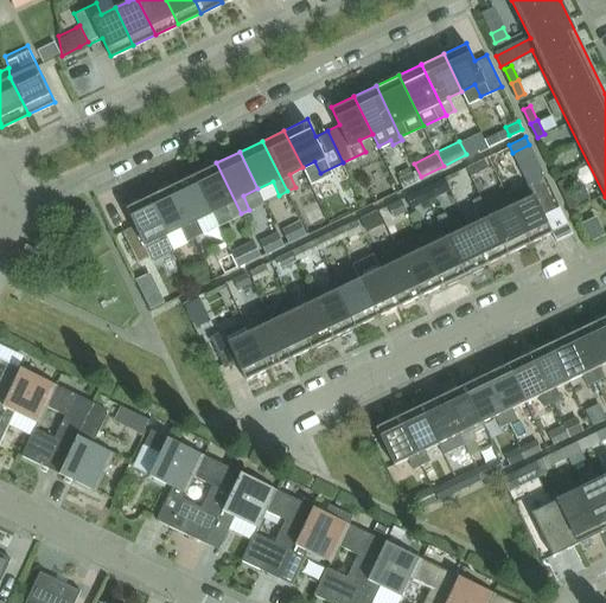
[(489,166),(484,159),(467,167),(471,174),(489,166)]
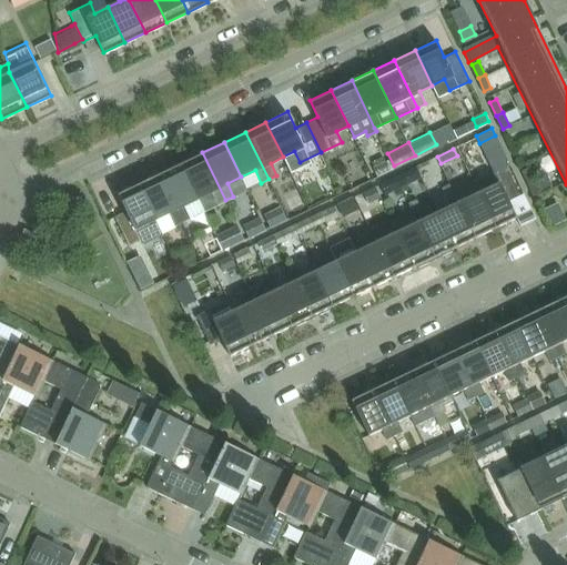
[(181,162),(198,198),(212,191),(218,203),(225,200),(202,152),(181,162)]
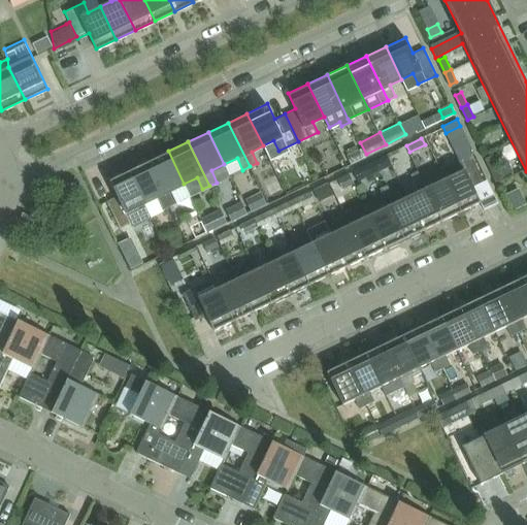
[(363,156),(358,148),(347,154),(351,162),(363,156)]
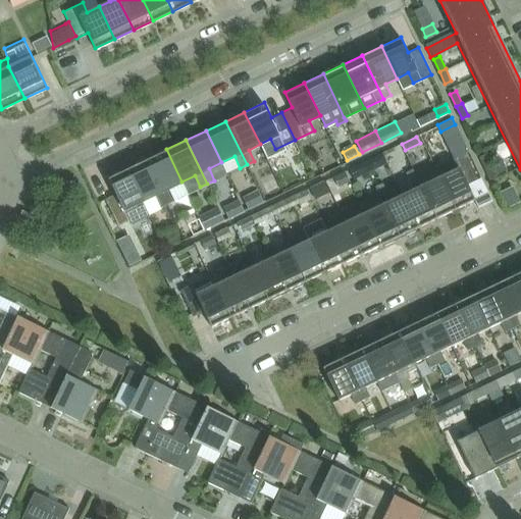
[(147,159),(167,203),(174,199),(169,188),(181,182),(166,149),(147,159)]
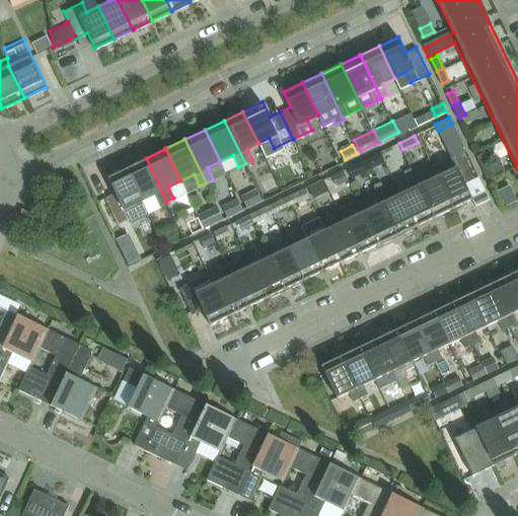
[(448,169),(437,174),(452,207),(471,198),(464,182),(474,177),(462,151),(444,160),(448,169)]
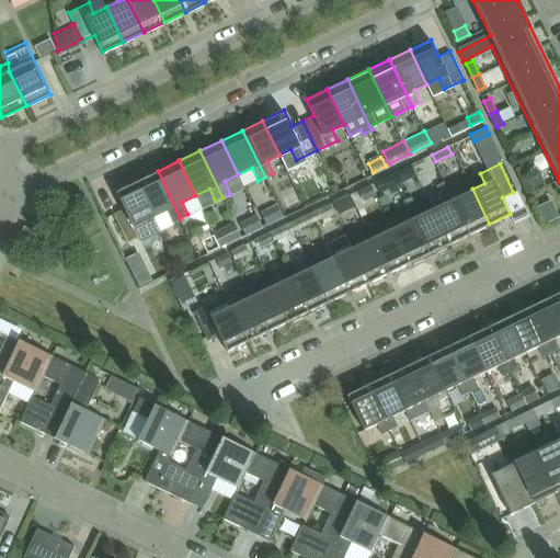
[(522,164),(515,168),(522,181),(528,178),(522,164)]
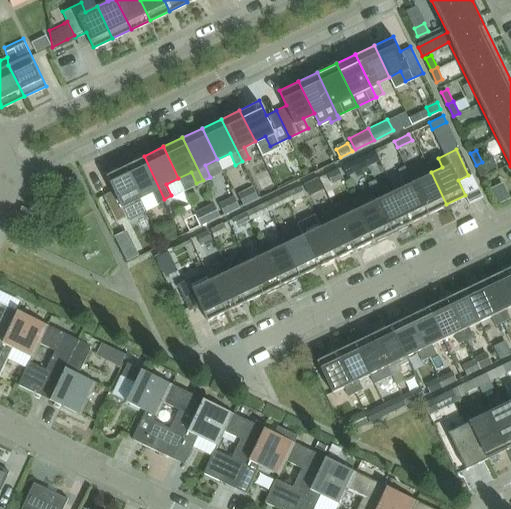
[(492,155),(482,160),(487,170),(497,166),(492,155)]
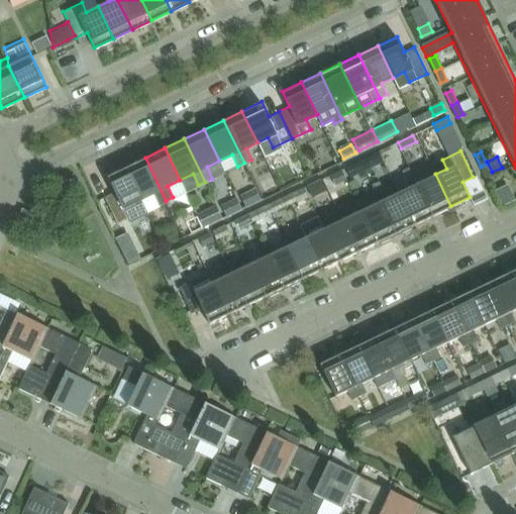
[(147,210),(166,201),(145,158),(126,167),(147,210)]
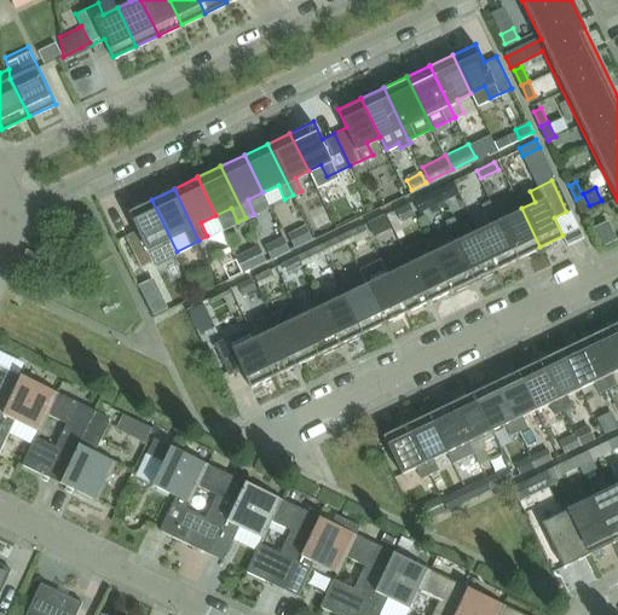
[(435,203),(431,191),(413,199),(419,212),(435,203)]
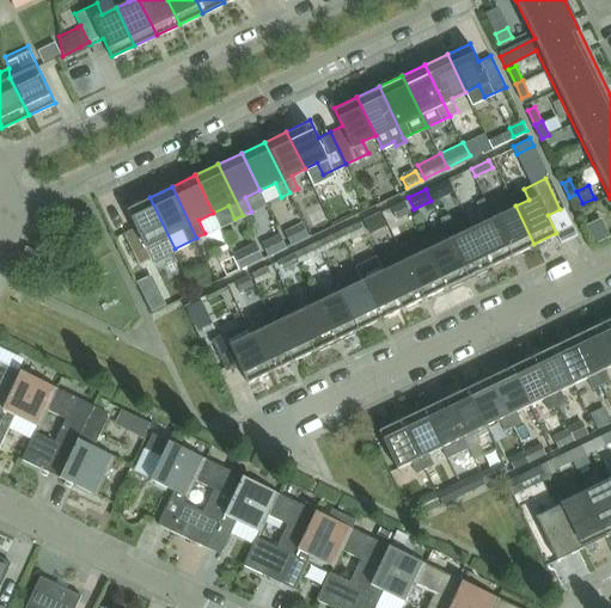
[(576,194),(569,197),(576,212),(584,208),(576,194)]
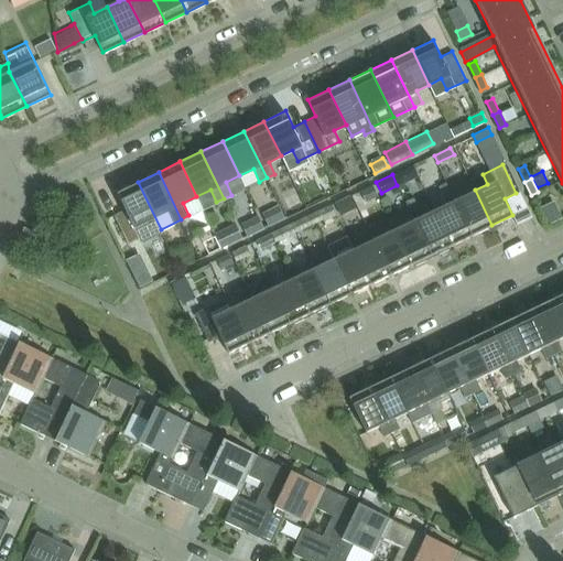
[(436,185),(441,193),(450,190),(445,181),(436,185)]
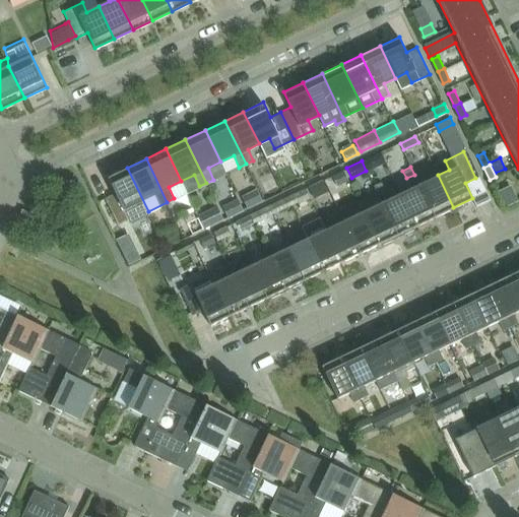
[(148,211),(127,168),(108,177),(115,192),(105,197),(117,224),(128,219),(130,222),(149,213),(148,211)]
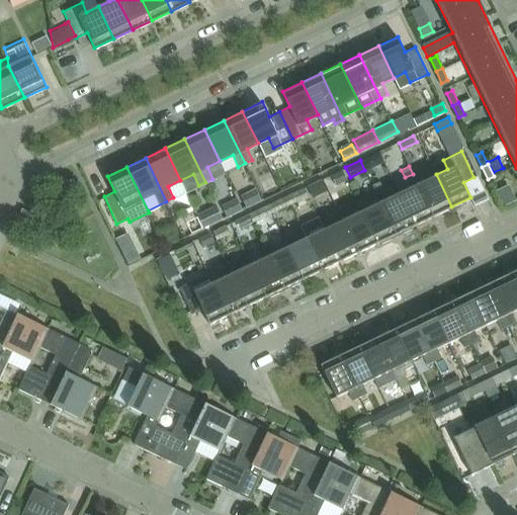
[(347,179),(342,169),(331,174),(336,184),(347,179)]
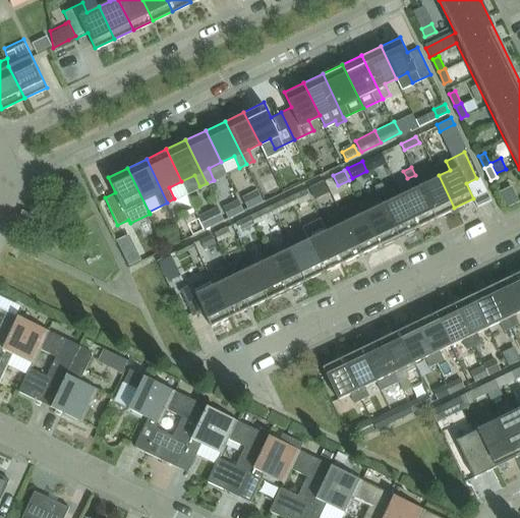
[(435,217),(454,208),(439,175),(426,181),(422,171),(415,175),(435,217)]
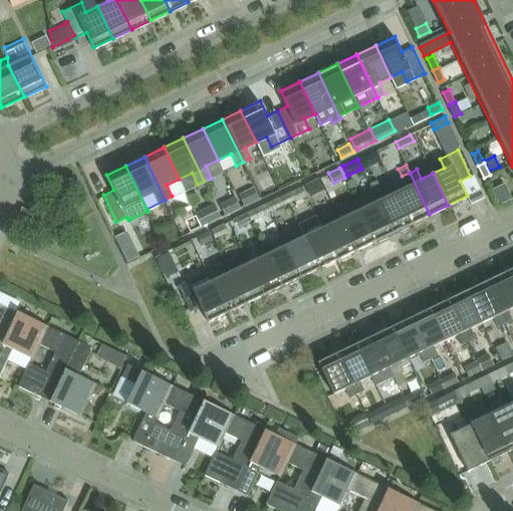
[(411,223),(429,214),(410,173),(402,176),(407,186),(396,191),(411,223)]
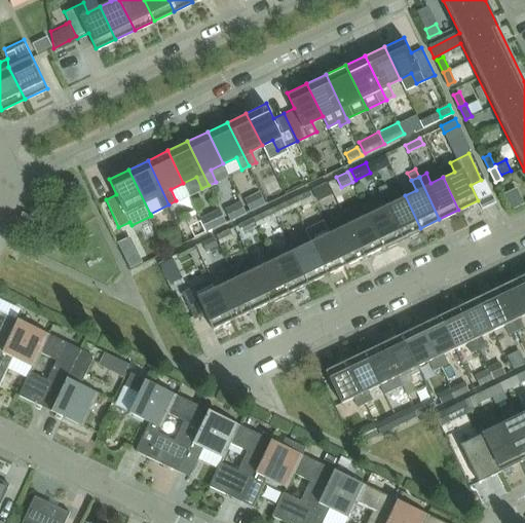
[(333,191),(328,181),(312,188),(316,198),(333,191)]
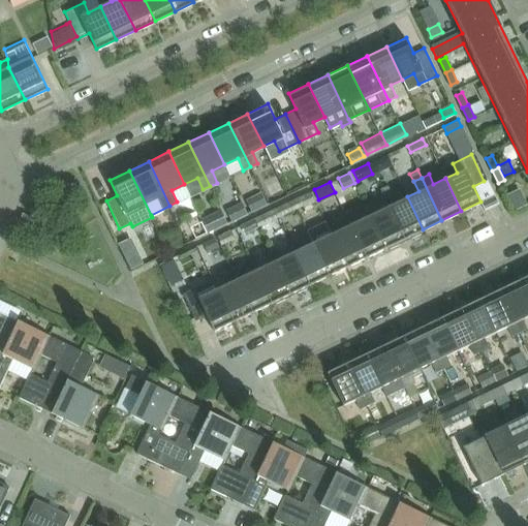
[(252,211),(267,203),(260,190),(246,198),(252,211)]
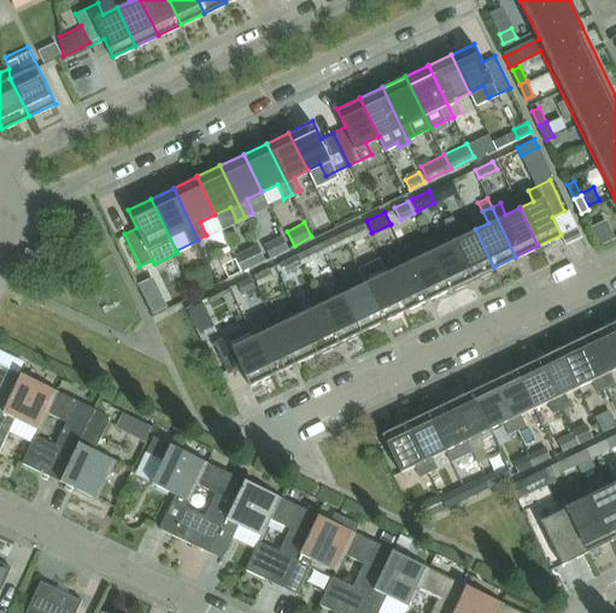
[(362,222),(340,233),(345,242),(355,239),(356,240),(368,234),(362,222)]
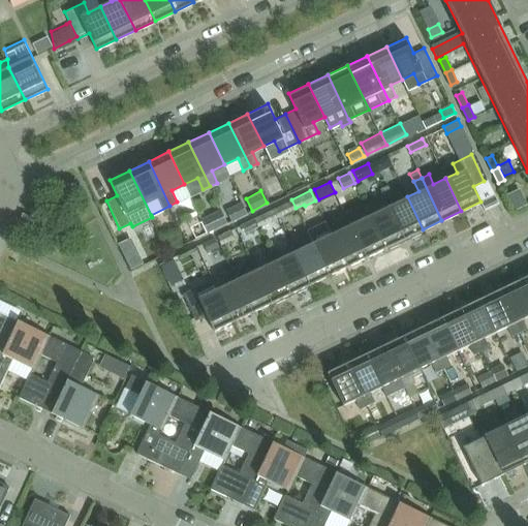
[(404,238),(423,229),(407,196),(396,202),(391,192),(383,196),(404,238)]
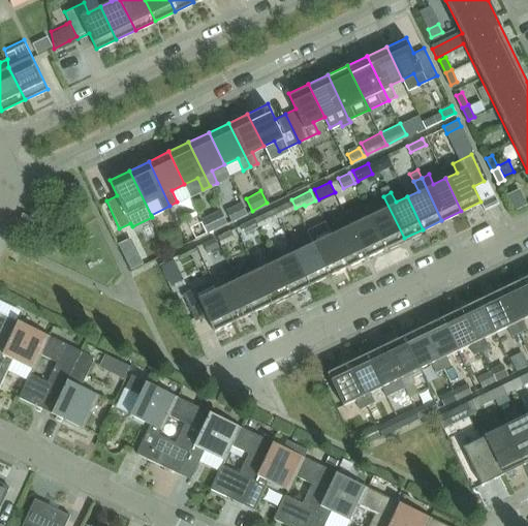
[(384,247),(404,238),(383,196),(376,199),(380,209),(369,215),(384,247)]
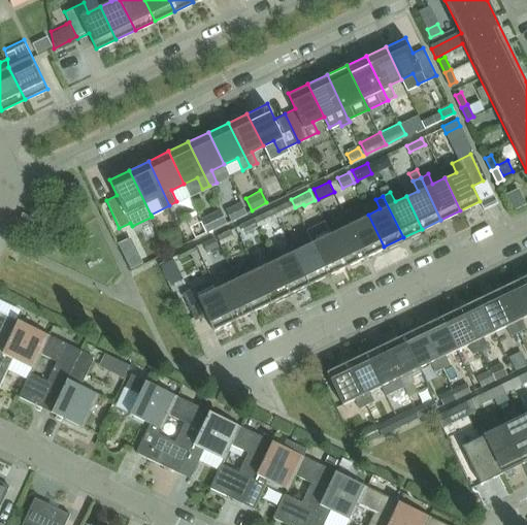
[(291,199),(272,208),(276,217),(295,207),(291,199)]
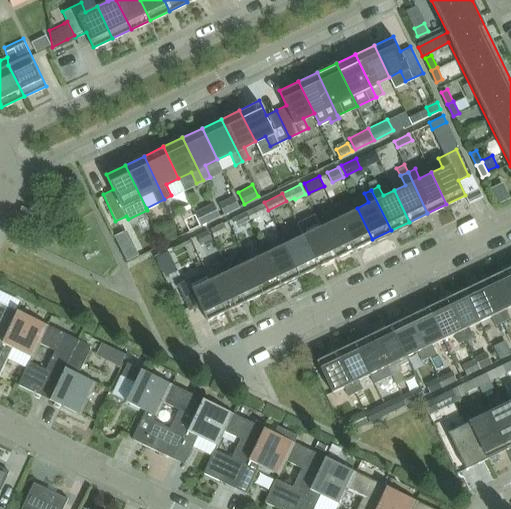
[(224,213),(240,205),(234,195),(219,202),(224,213)]
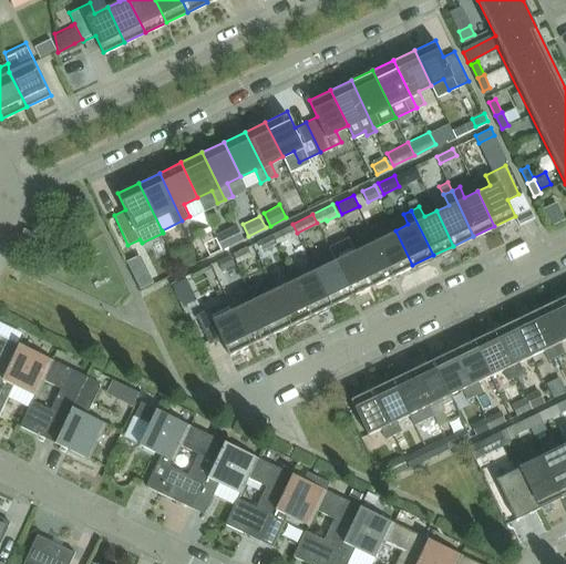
[(236,224),(216,234),(223,248),(243,238),(236,224)]
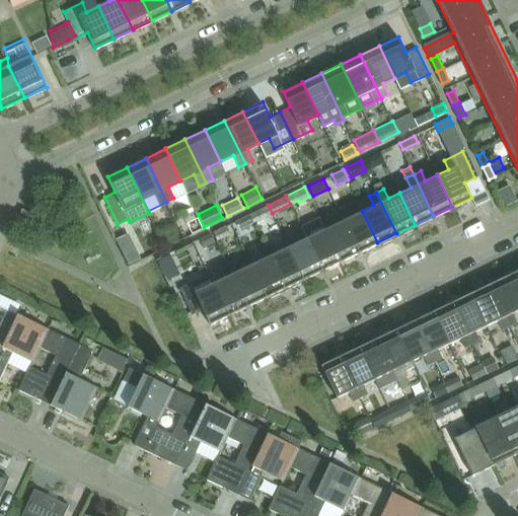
[(249,214),(252,222),(272,213),(268,205),(249,214)]
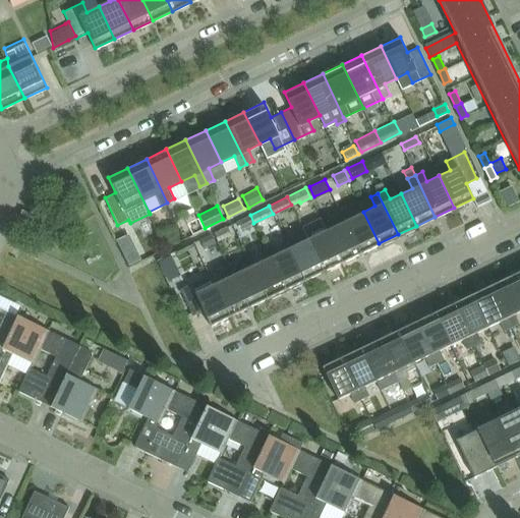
[(360,252),(379,243),(363,212),(352,217),(347,208),(340,211),(360,252)]
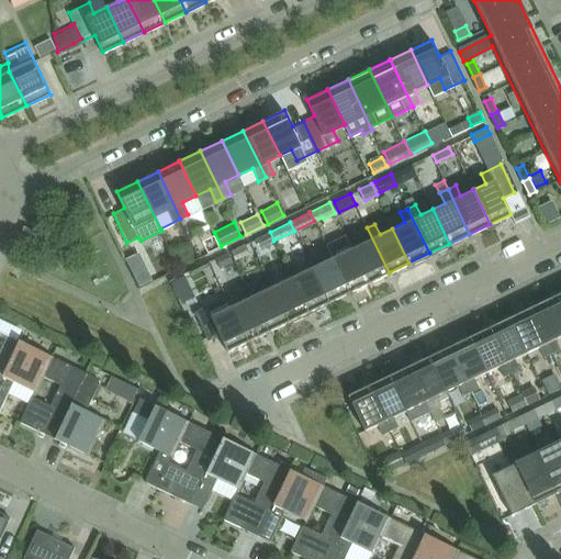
[(31,244),(36,232),(24,226),(19,238),(31,244)]
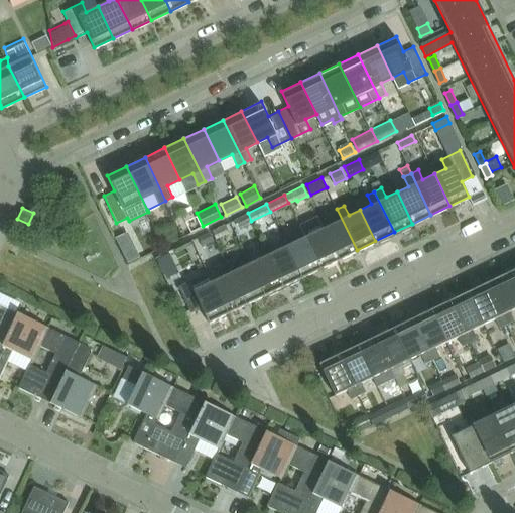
[(338,259),(357,250),(337,209),(330,213),(334,222),(323,227),(338,259)]
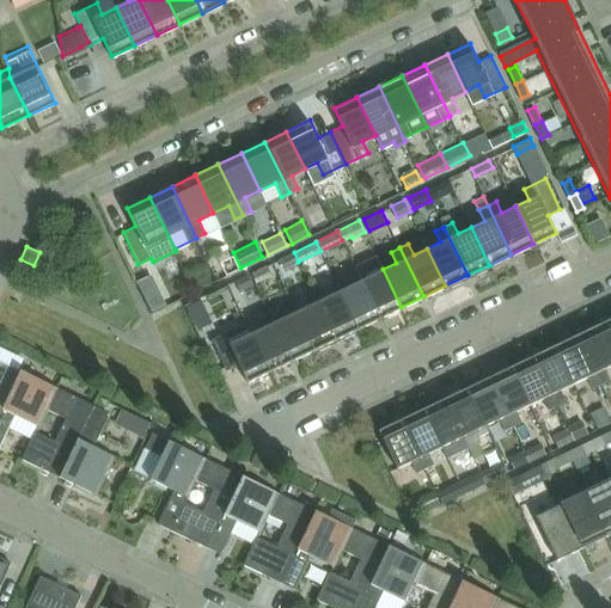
[(298,262),(294,252),(279,259),(283,269),(298,262)]
